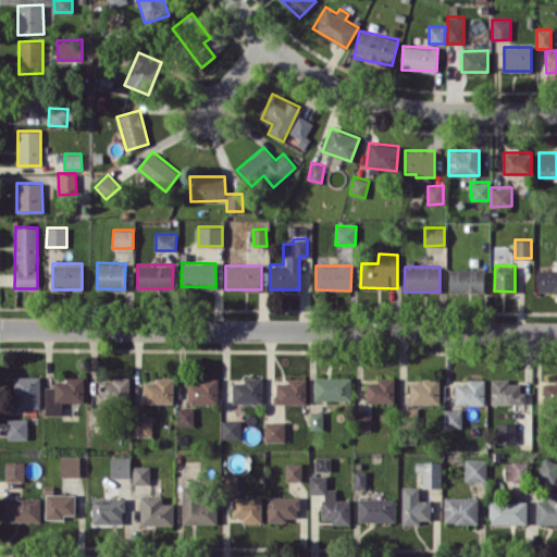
[(449,269),(449,294),(484,293),(483,268),(449,269)]
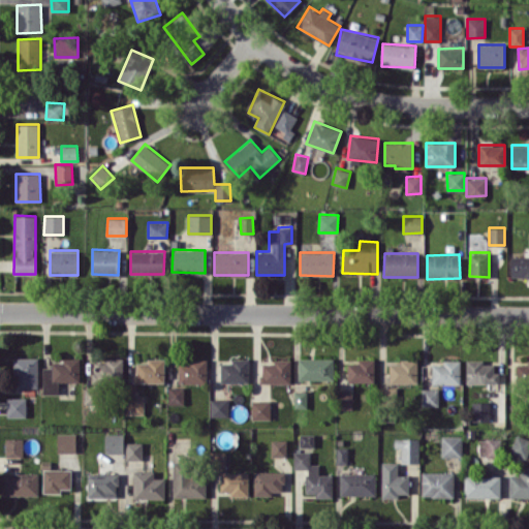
[(528,256),(510,256),(510,277),(528,277),(528,256)]
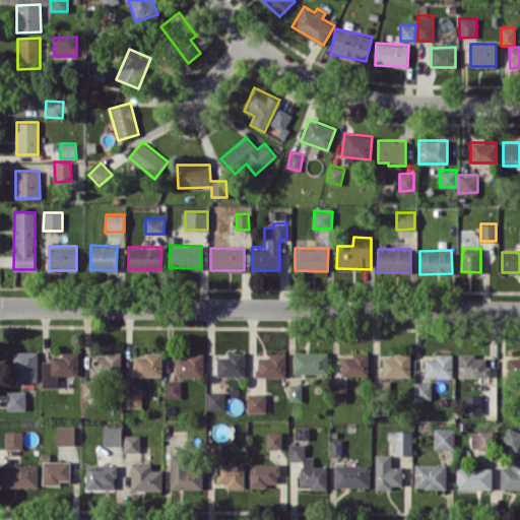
[(37,350),(14,351),(15,380),(38,380),(37,350)]
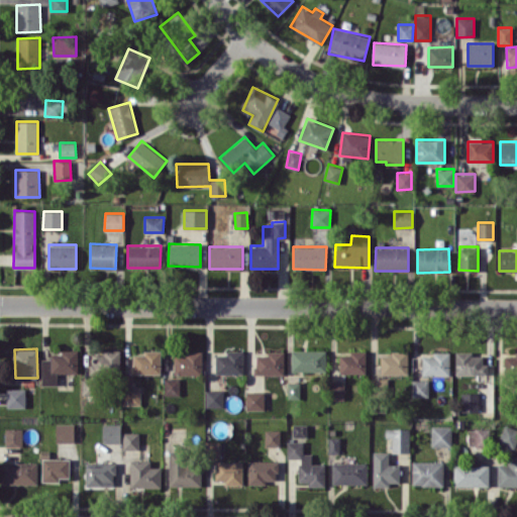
[(41,385),(57,385),(57,373),(78,373),(78,349),(61,349),(61,353),(50,353),(50,358),(42,358),(41,385)]
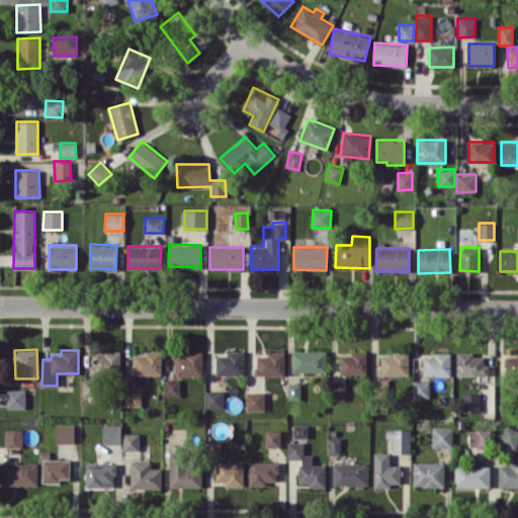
[(119,370),(119,350),(102,350),(102,355),(94,355),(93,370),(119,370)]
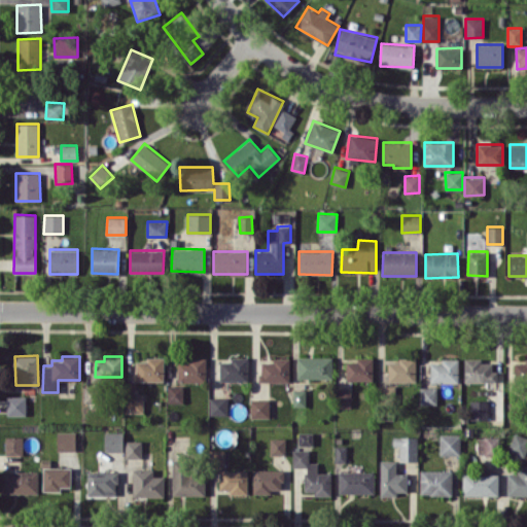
[(297,379),(332,378),(332,356),(296,357),(297,379)]
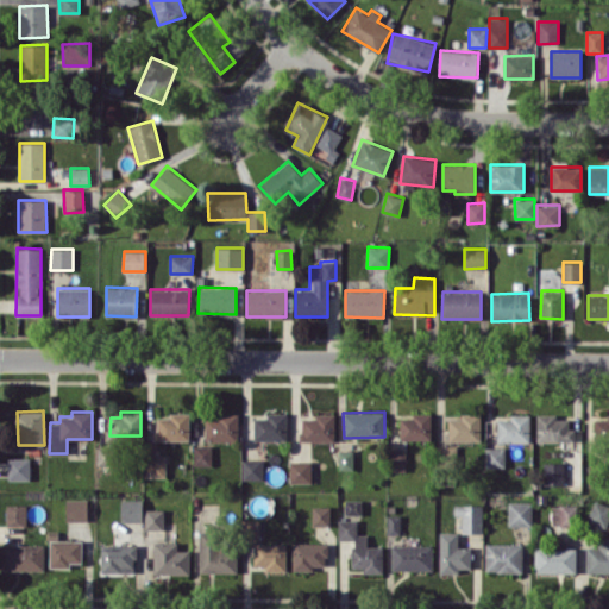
[(189,440),(189,413),(169,413),(169,418),(155,418),(155,440),(189,440)]
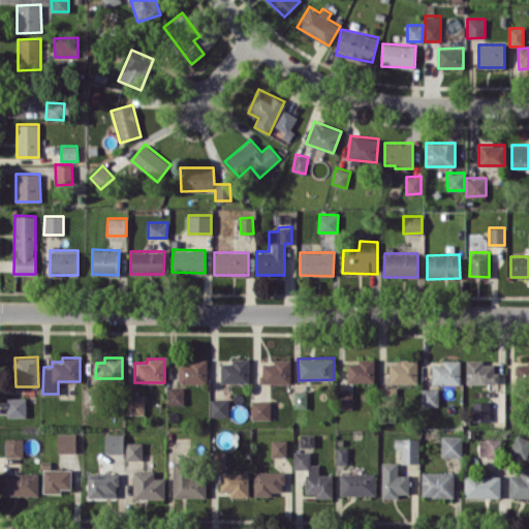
[(207,382),(207,360),(179,359),(179,382),(207,382)]
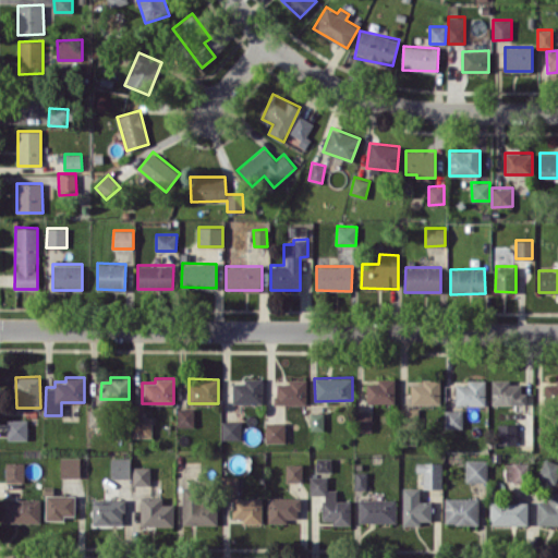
[(263,403),(262,378),(244,378),(244,383),(232,383),(233,403),(263,403)]
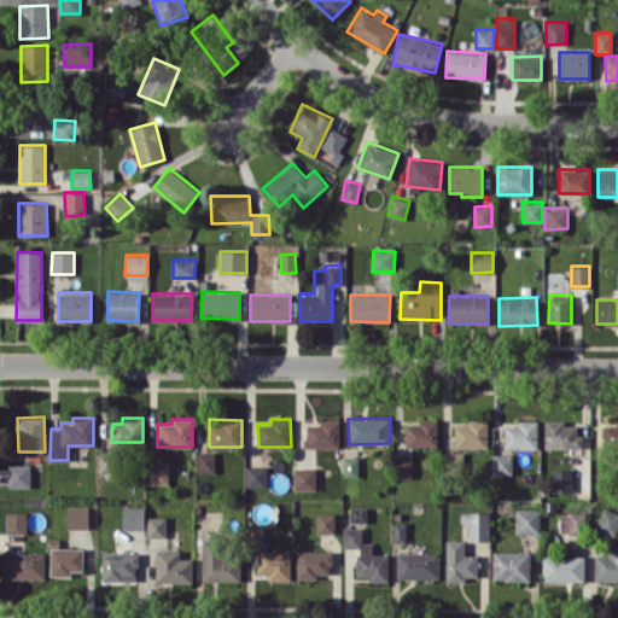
[(339,448),(339,419),(319,419),(319,425),(305,425),(305,447),(339,448)]
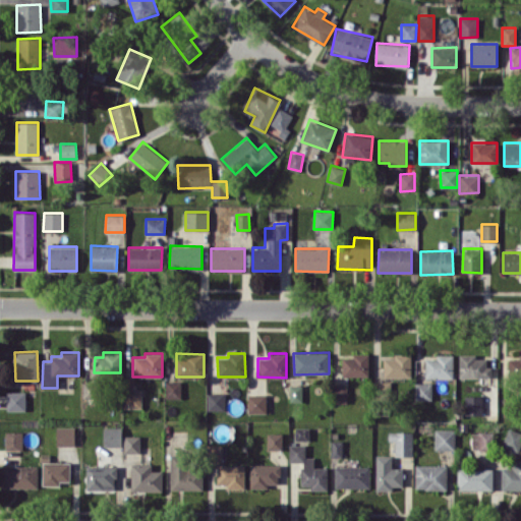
[(368,375),(368,353),(352,353),(352,357),(342,357),(342,375),(368,375)]
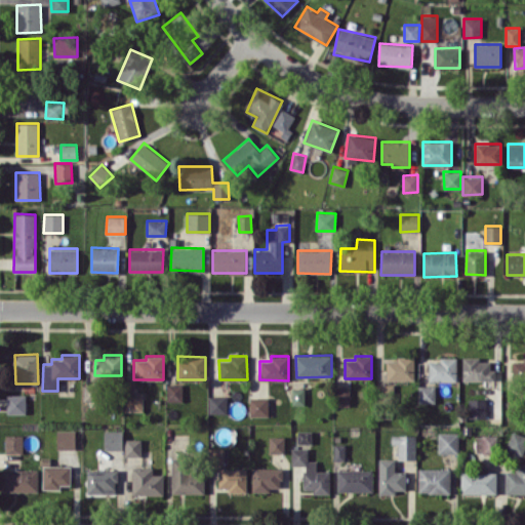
[(413,379),(413,356),(397,357),(397,361),(386,361),(386,379),(413,379)]
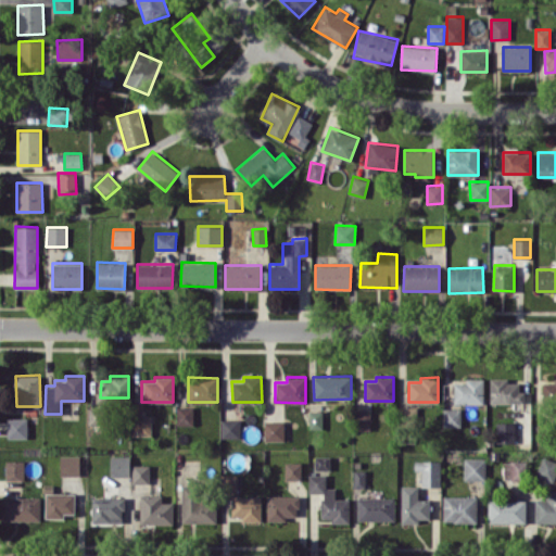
[(483,378),(465,378),(465,382),(454,382),(454,403),(483,403),(483,378)]
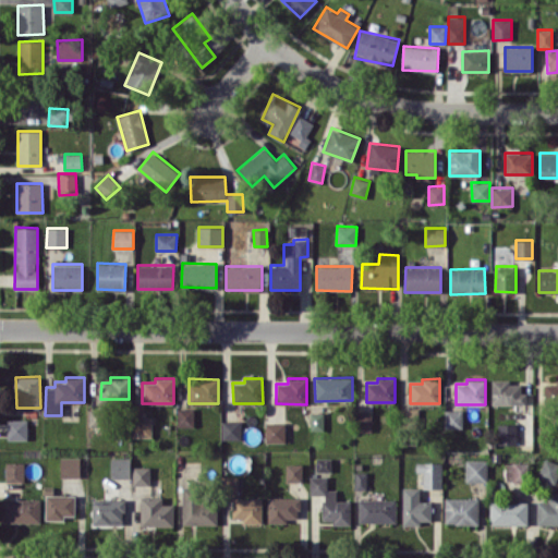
[(492,379),(492,404),(526,403),(525,392),(521,392),(521,384),(510,384),(510,379),(492,379)]
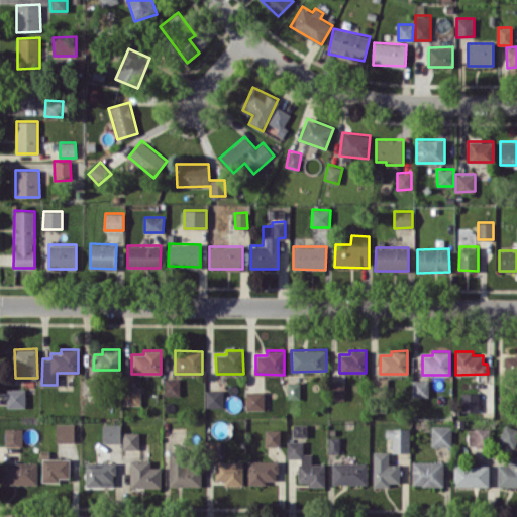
[(516,355),(504,356),(505,375),(516,374),(516,351),(515,351),(516,355)]
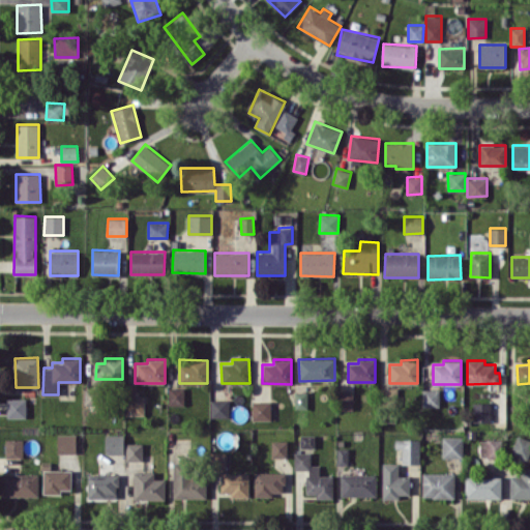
[(169,404),(184,405),(184,387),(169,387),(169,404)]
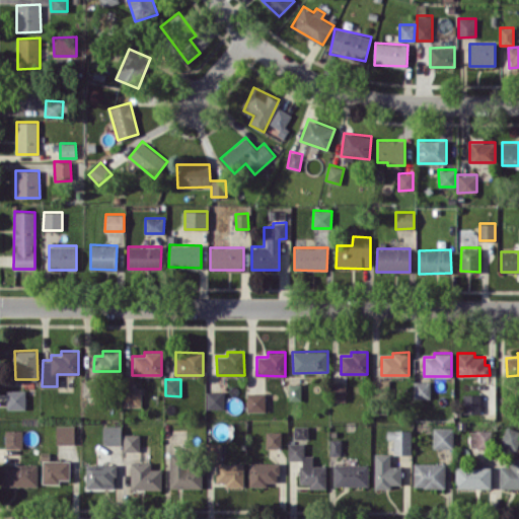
[(82,396),(93,395),(92,380),(82,380),(82,396)]
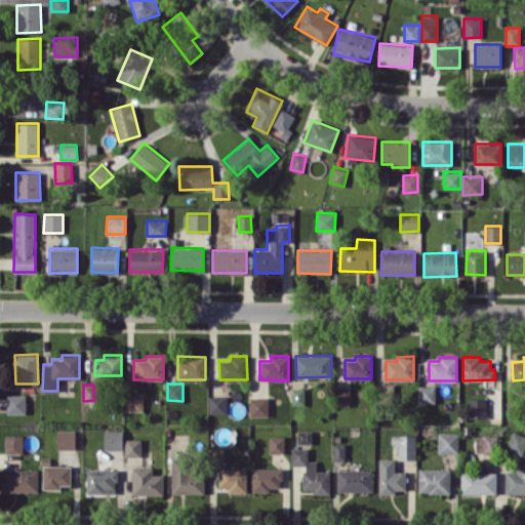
[(418,403),(436,403),(435,386),(418,386),(418,403)]
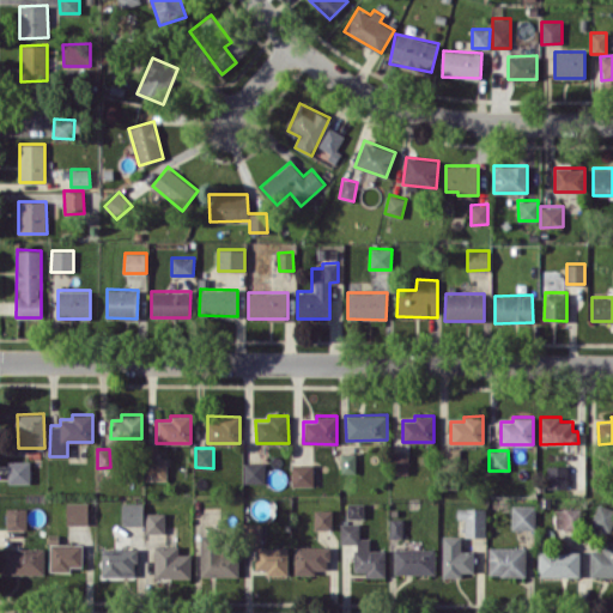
[(356,453),(341,453),(341,472),(354,473),(356,453)]
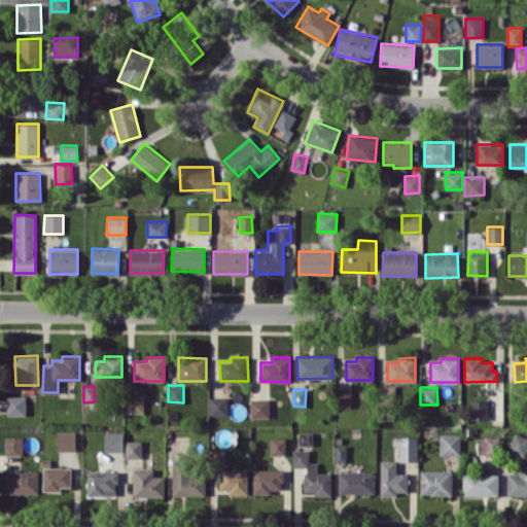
[(351,389),(338,389),(337,407),(350,407),(351,389)]
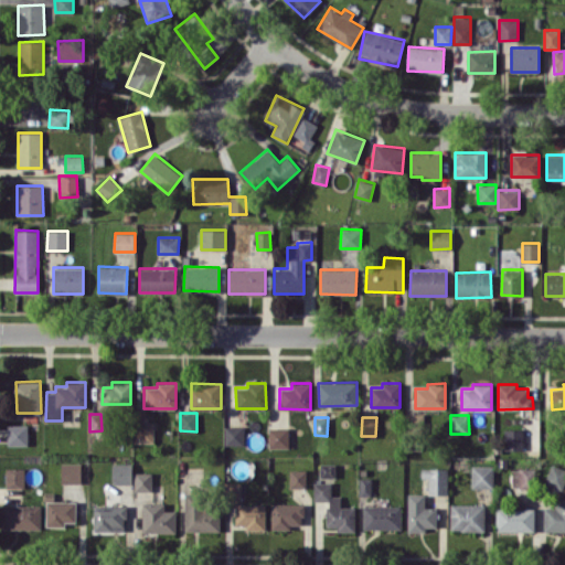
[(153,441),(153,423),(134,423),(135,443),(153,441)]
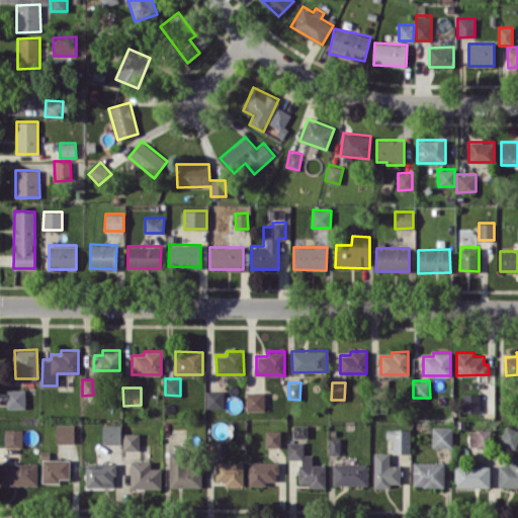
[(25,408),(24,389),(6,390),(6,408),(25,408)]
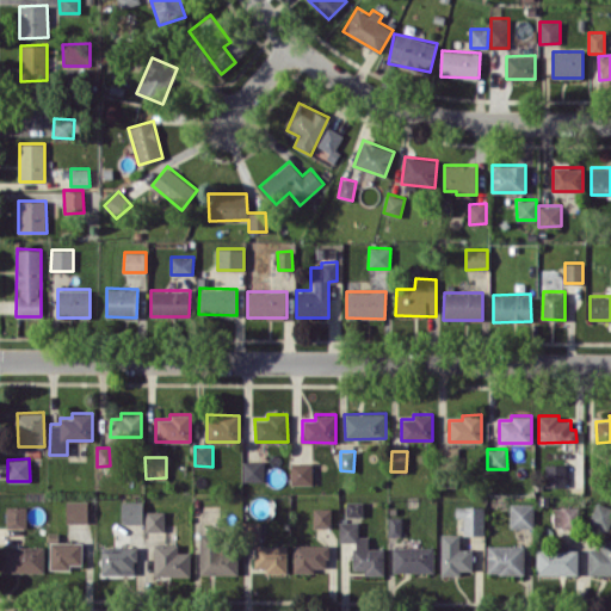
[(264,481),(264,461),(242,461),(242,481),(264,481)]
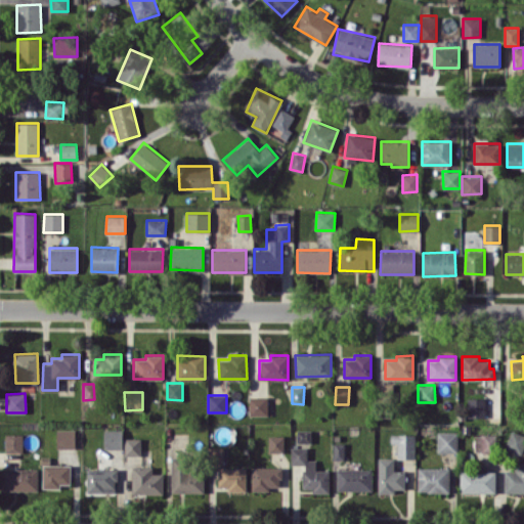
[(267,416),(268,396),(250,396),(249,415),(267,416)]
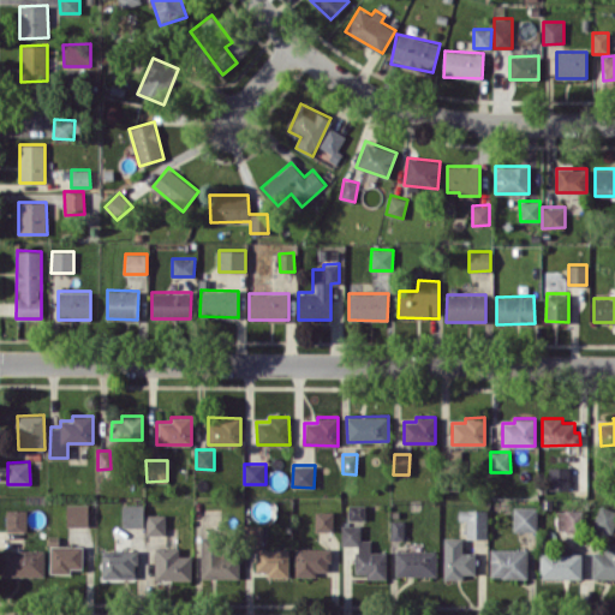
[(568,466),(548,467),(549,490),(568,489),(568,466)]
